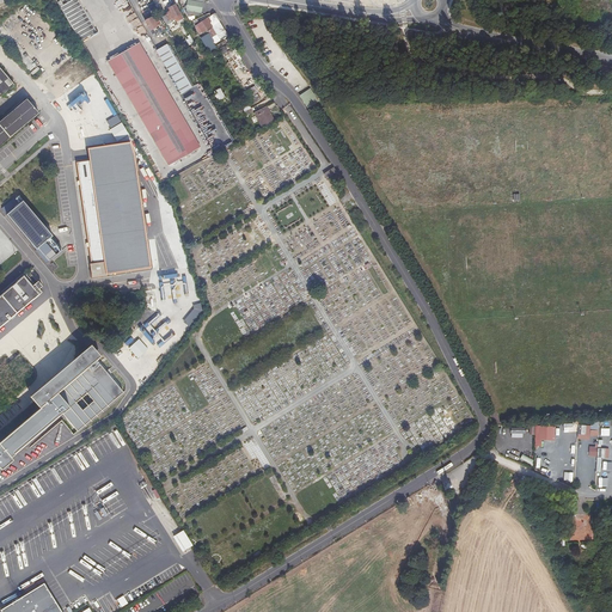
[(78,0),(71,0),(61,5),(79,43),(96,36),(78,0)]
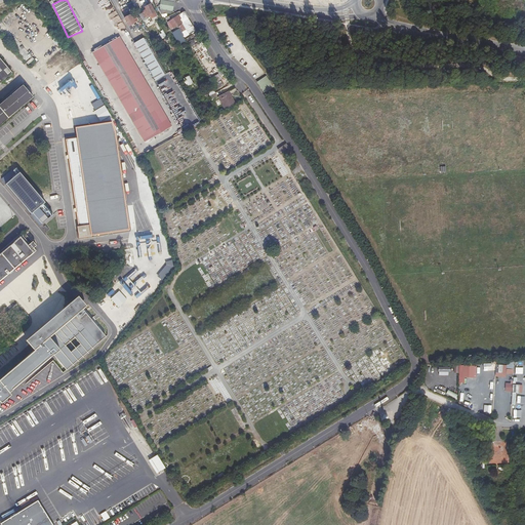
[(174,1),(168,0),(155,0),(155,3),(160,4),(160,7),(172,9),(174,1)]
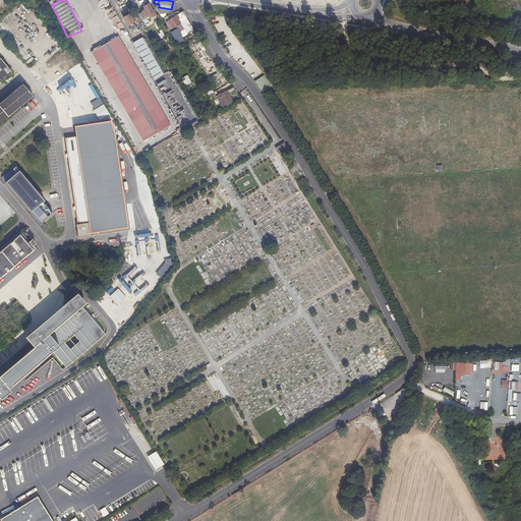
[(154,15),(148,4),(143,6),(145,8),(141,10),(141,11),(138,13),(142,18),(147,16),(150,15),(151,17),(154,15)]
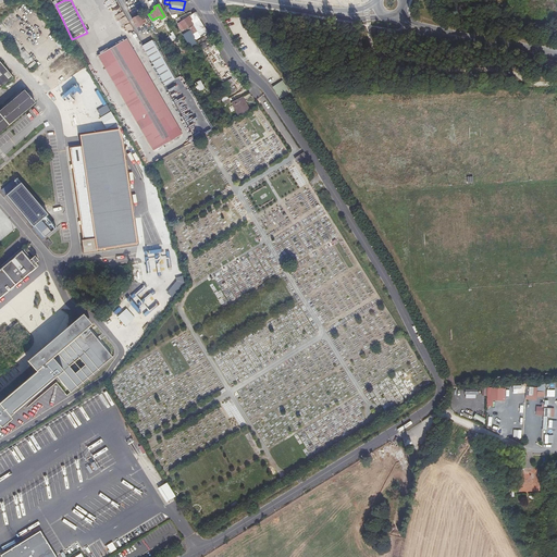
[(194,33),(205,27),(200,20),(198,21),(194,13),(178,21),(182,28),(189,24),(194,33)]
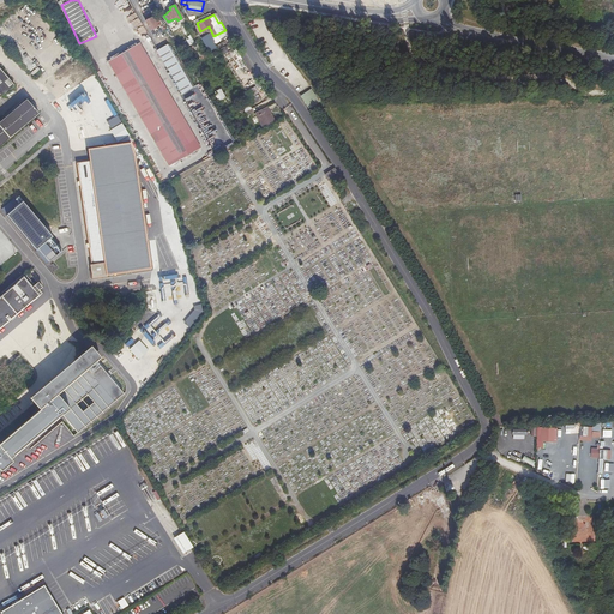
[(0,23),(5,29),(11,24),(5,17),(0,19),(0,23)]
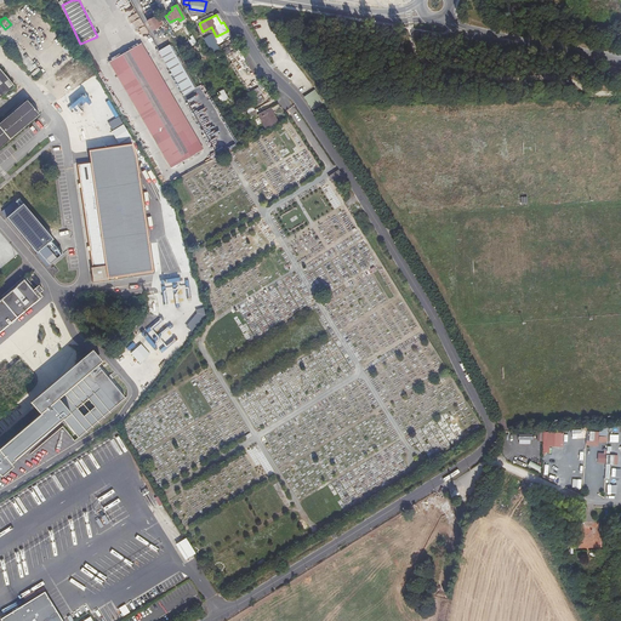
[(154,18),(148,22),(153,30),(164,23),(161,18),(157,20),(154,18)]
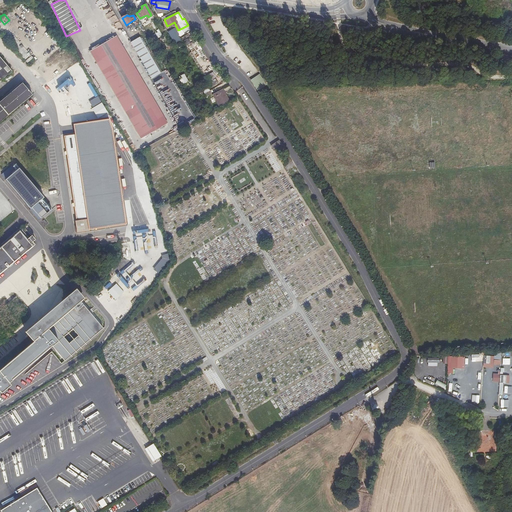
[(159,21),(156,15),(152,17),(156,25),(160,23),(159,21)]
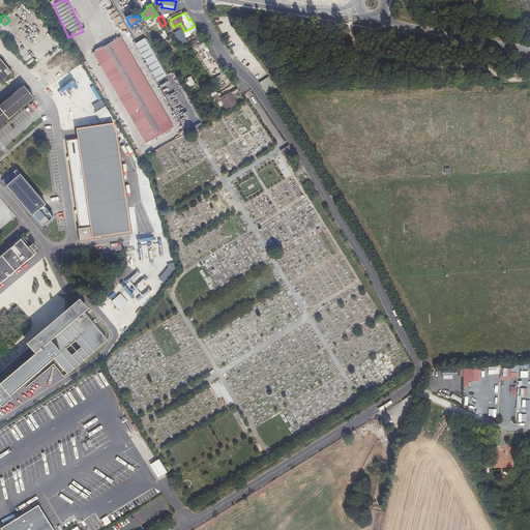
[(176,27),(170,30),(171,32),(174,38),(180,34),(176,27)]
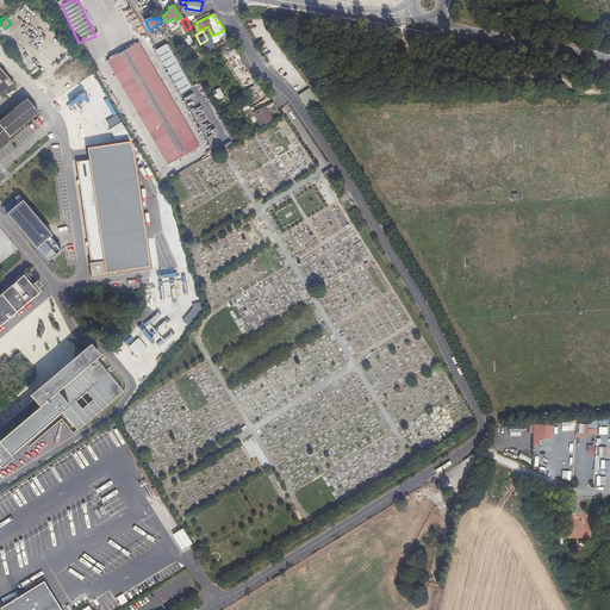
[(182,37),(185,45),(192,44),(190,36),(182,37)]
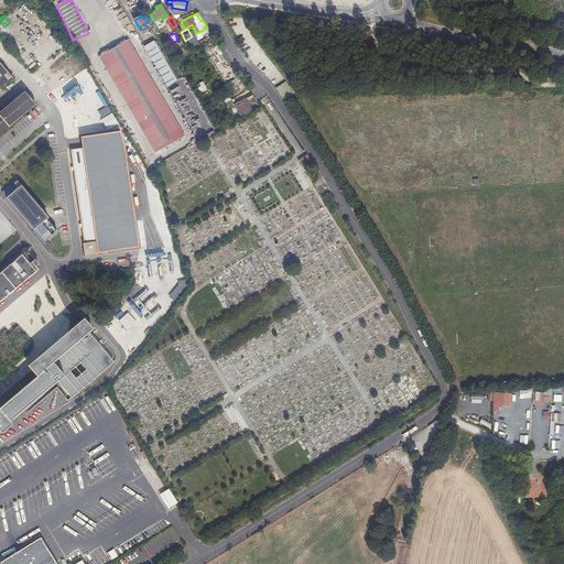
[(155,152),(180,138),(126,42),(101,56),(155,152)]
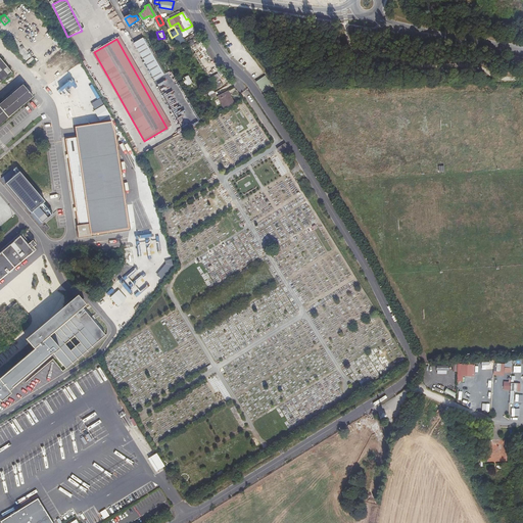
[(134,44),(155,81),(162,77),(142,40),(134,44)]
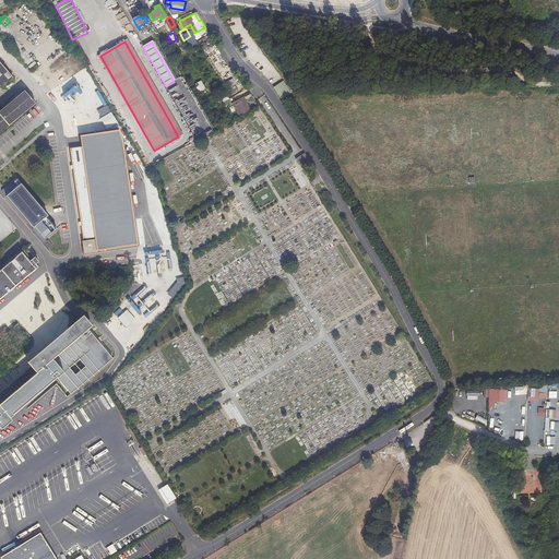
[(0,88),(13,79),(0,63),(0,88)]
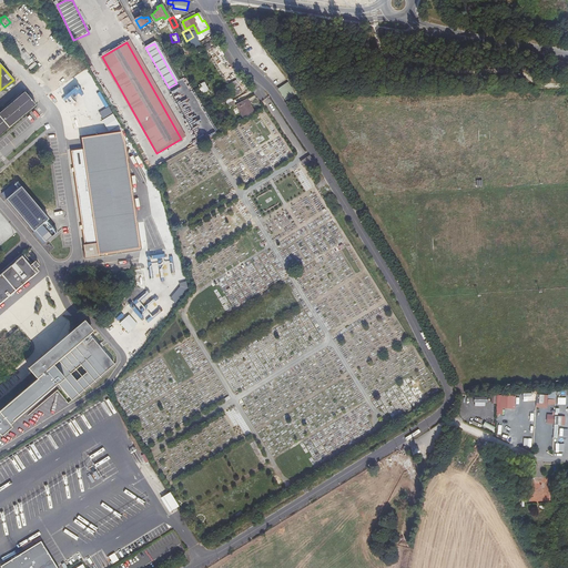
[(226,87),(221,90),(227,101),(242,92),(235,81),(226,87)]
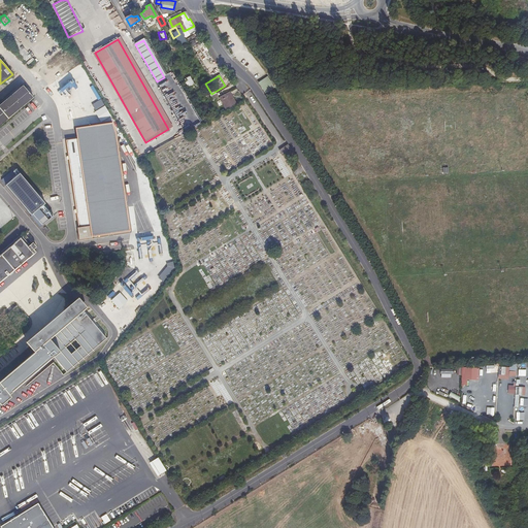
[(187,88),(194,84),(189,76),(183,80),(187,88)]
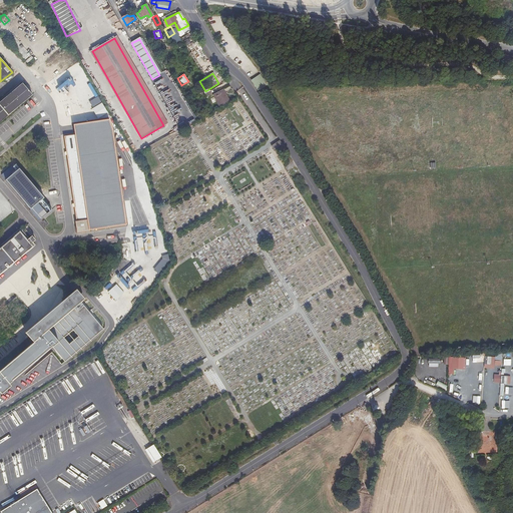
[(260,75),(250,81),(258,90),(267,84),(260,75)]
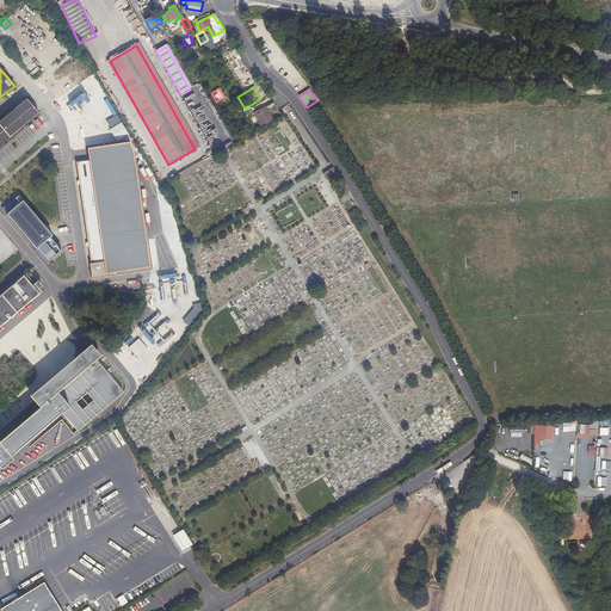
[(26,102),(0,123),(0,143),(36,113),(26,102)]
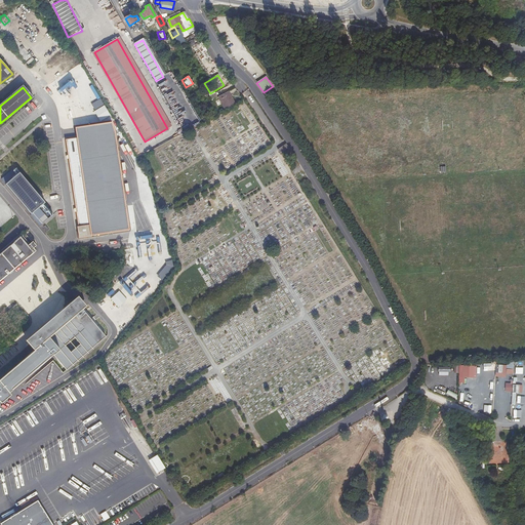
[(229,91),(218,97),(226,110),(236,104),(229,91)]
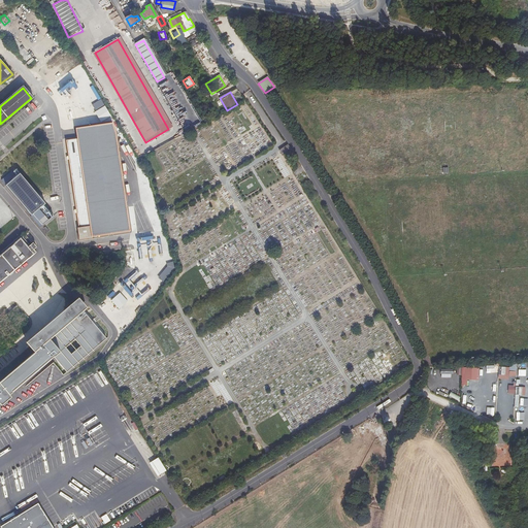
[(106,124),(98,125),(77,128),(78,139),(67,140),(79,227),(92,226),(93,234),(131,229),(117,134),(111,123),(106,124)]
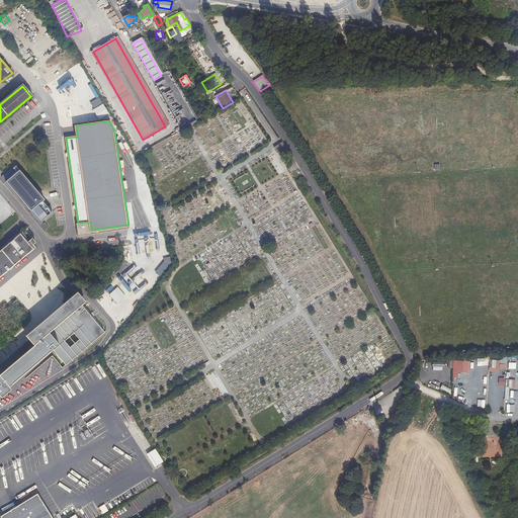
[(277,152),(285,147),(282,143),(274,148),(277,152)]
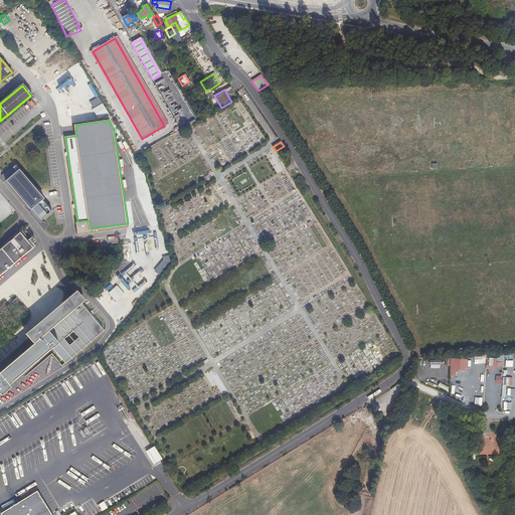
[(41,219),(51,210),(40,197),(20,173),(7,182),(30,211),(32,208),(41,219)]
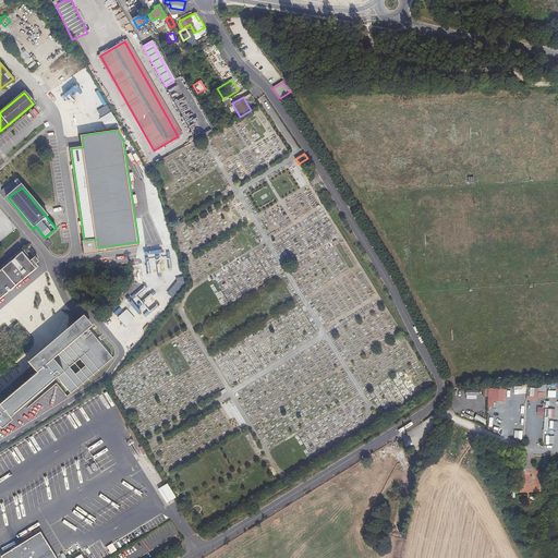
[(0,242),(16,229),(4,214),(1,213),(0,213),(0,242)]
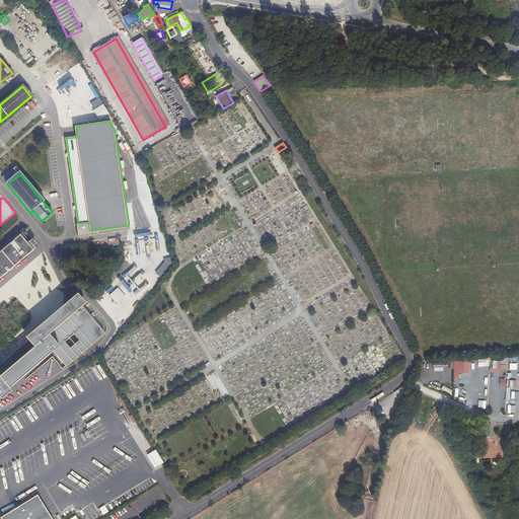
[(21,231),(0,249),(0,280),(36,248),(21,231)]
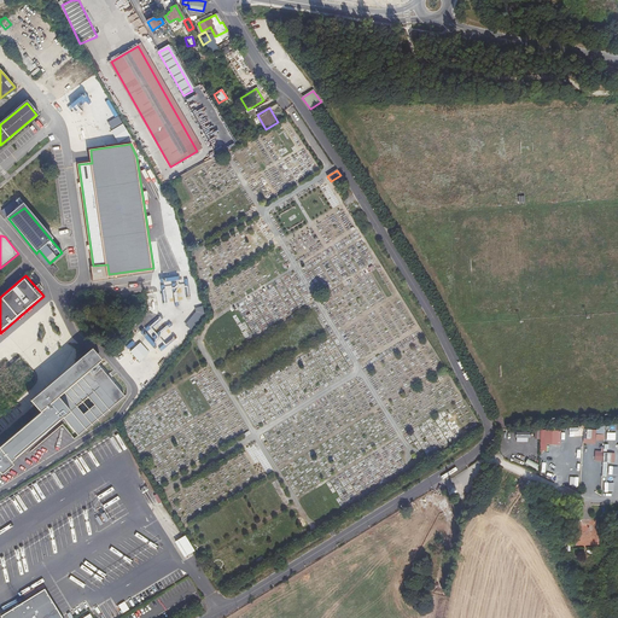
[(41,308),(36,313),(42,320),(48,314),(41,308)]
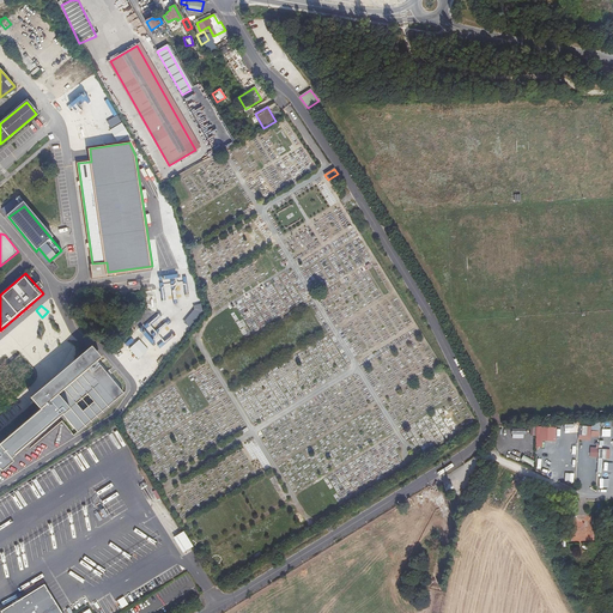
[(5,343),(13,339),(10,332),(2,335),(5,343)]
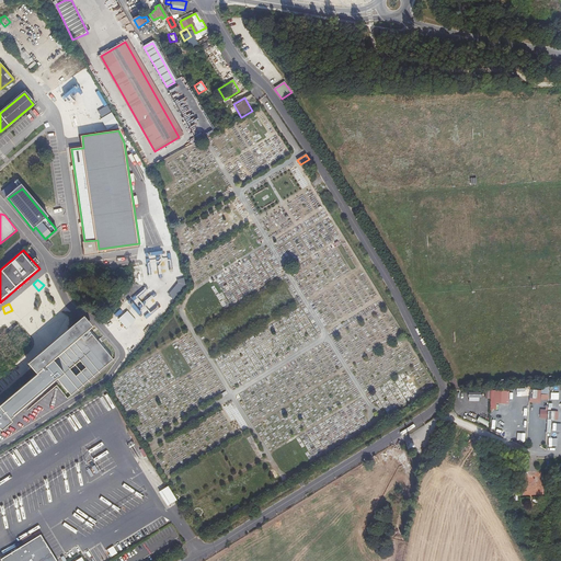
[(88,331),(91,328),(83,318),(30,365),(38,375),(0,405),(0,427),(3,431),(13,422),(10,420),(60,378),(72,392),(113,358),(88,331)]
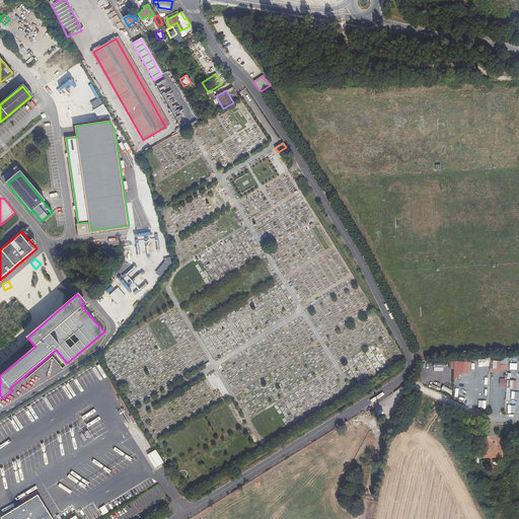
[(499,388),(516,388),(516,380),(510,380),(510,373),(507,373),(507,358),(501,358),(501,361),(490,360),(489,372),(504,372),(504,379),(499,378),(499,388)]
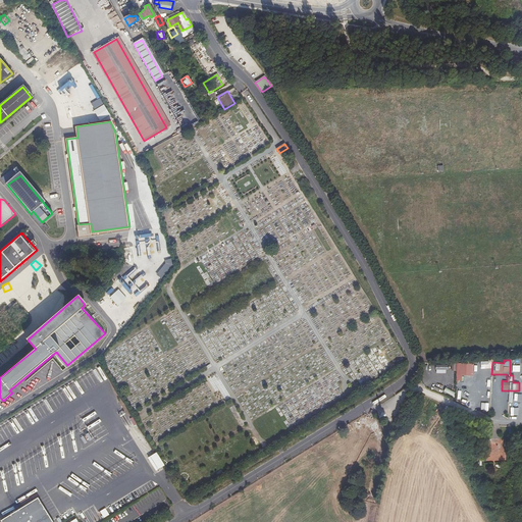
[(456,380),(461,380),(461,376),(473,376),(473,363),(456,363),(456,380)]
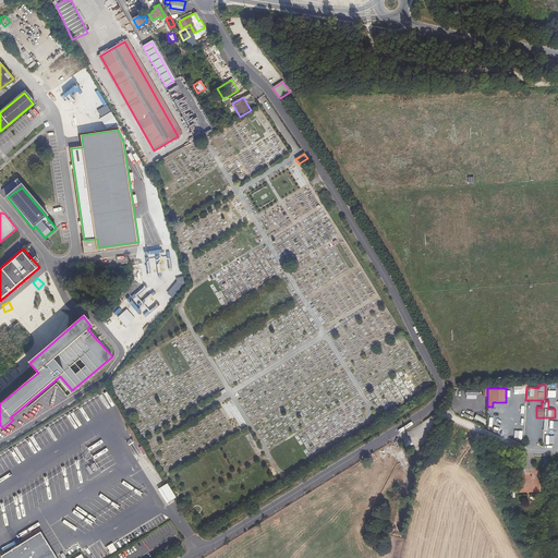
[(473,419),(484,424),(486,420),(475,414),(473,419)]
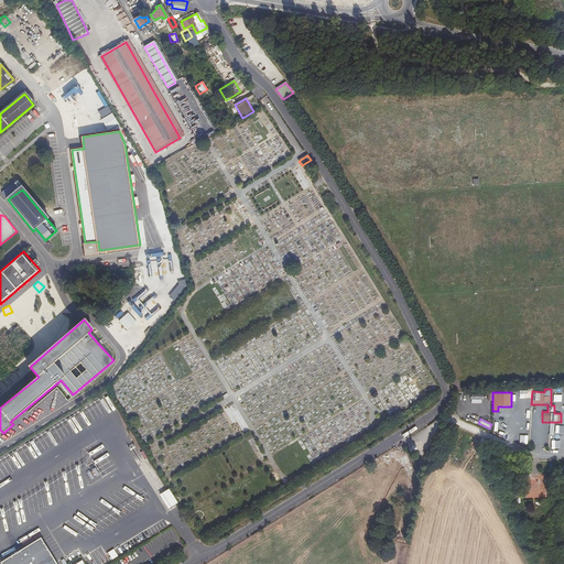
[(169,489),(160,495),(169,508),(177,503),(169,489)]
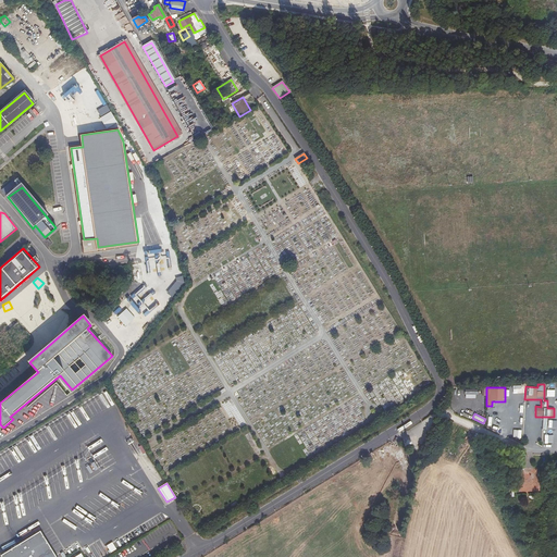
[(54,556),(39,531),(0,555),(0,556),(54,556)]
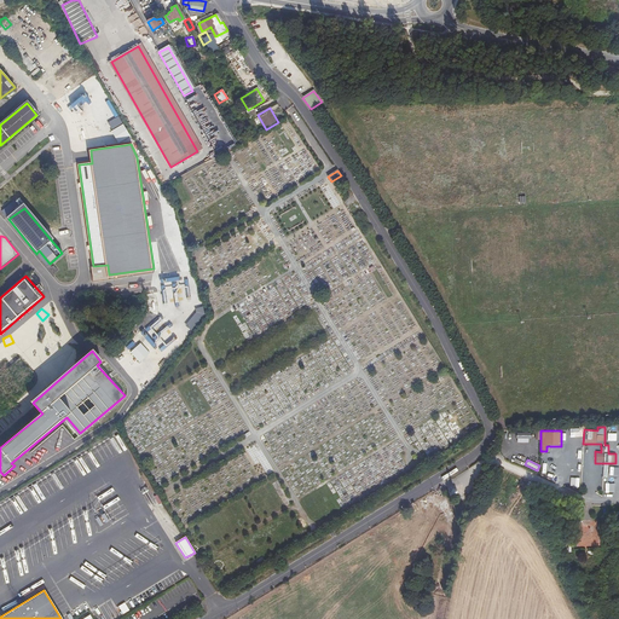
[(79,614),(85,611),(81,605),(75,609),(79,614)]
